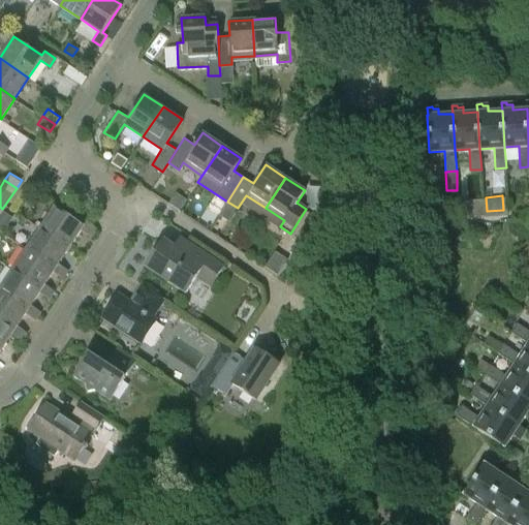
[(229,220),(238,208),(227,202),(219,213),(229,220)]
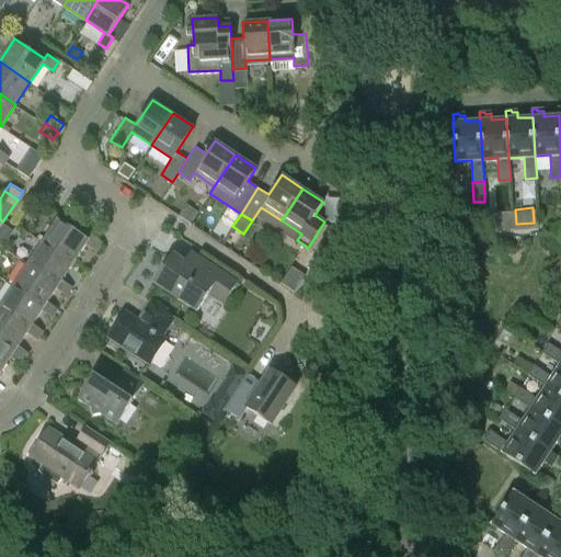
[(58,218),(43,241),(73,261),(87,242),(95,249),(102,240),(91,234),(88,238),(58,218)]
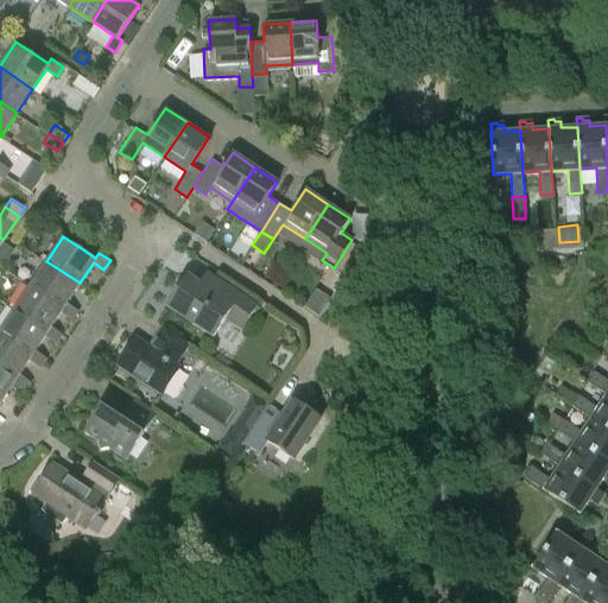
[(46,261),(31,285),(64,306),(61,311),(71,318),(77,309),(67,302),(80,283),(46,261)]
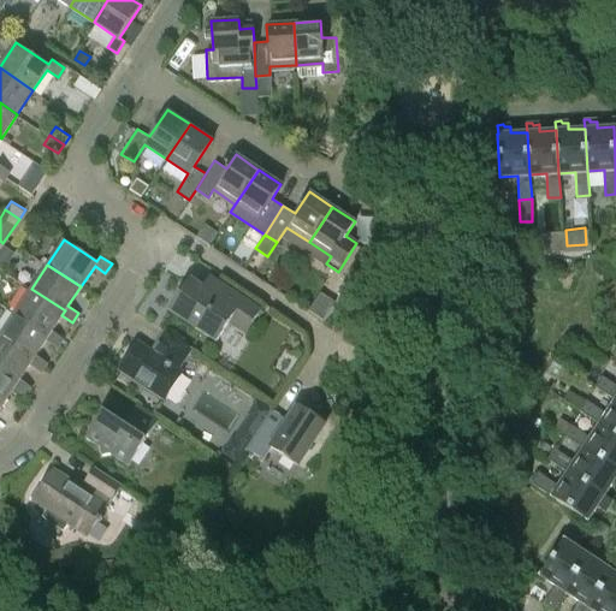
[(211,273),(202,285),(190,277),(170,308),(215,339),(231,314),(248,325),(260,306),(211,273)]
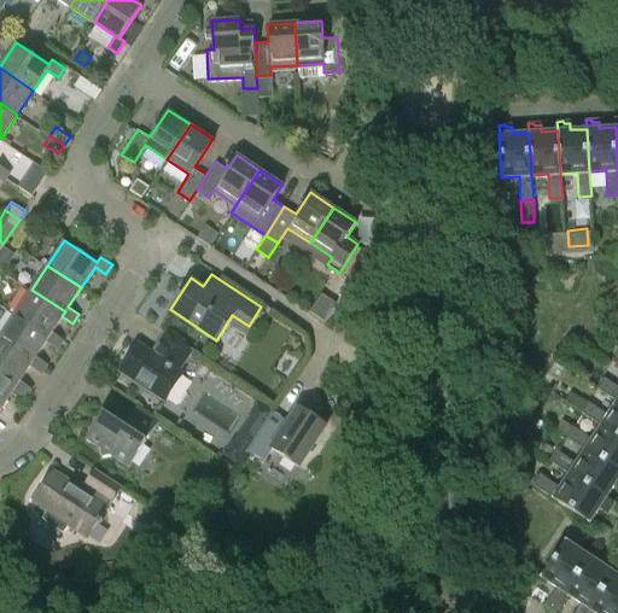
[(50,336),(46,340),(57,348),(60,343),(63,338),(52,331),(62,316),(65,311),(31,290),(16,314),(50,336)]
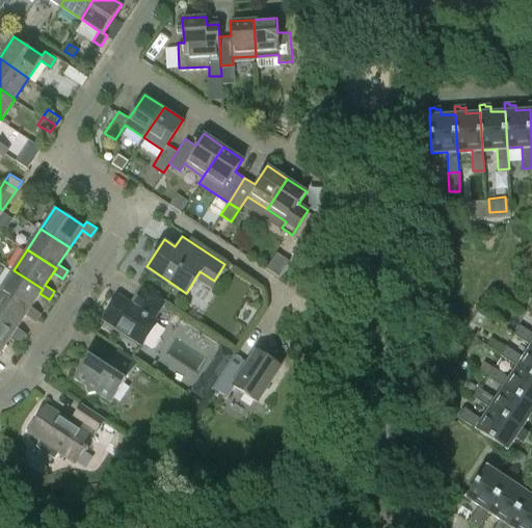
[(277,255),(268,268),(278,275),(288,261),(277,255)]
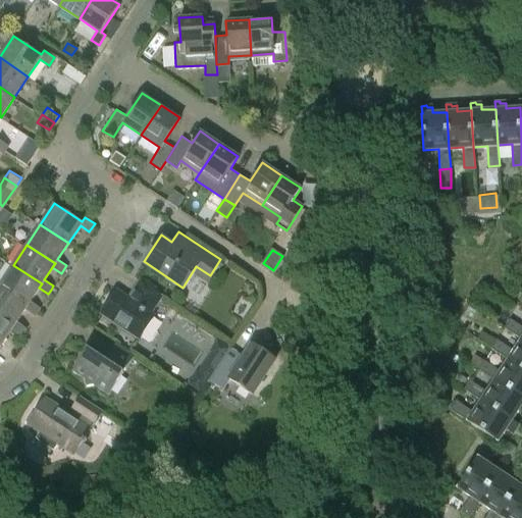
[(13,265),(0,283),(0,285),(28,304),(25,308),(35,314),(40,306),(31,300),(39,288),(42,283),(13,265)]
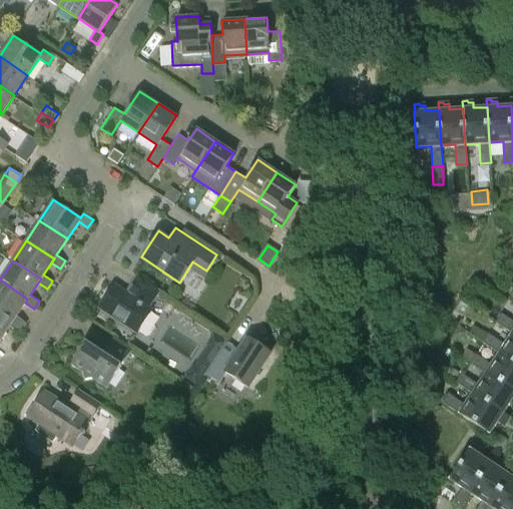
[(114,284),(99,306),(136,331),(151,309),(147,306),(158,288),(137,274),(126,292),(114,284)]
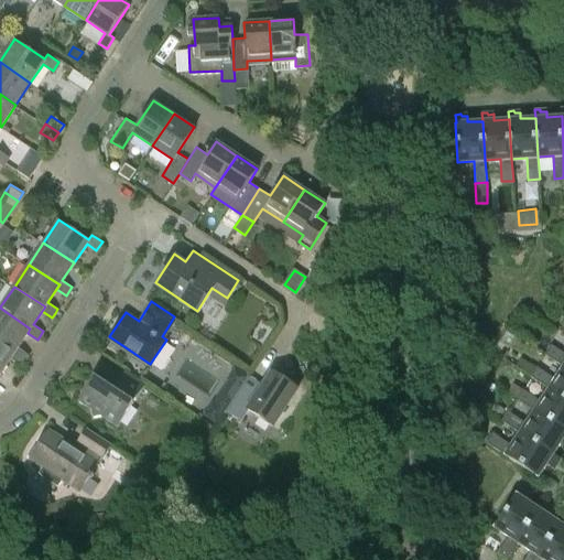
[(0,340),(15,351),(13,355),(23,362),(29,353),(19,346),(28,333),(30,329),(0,308),(0,340)]
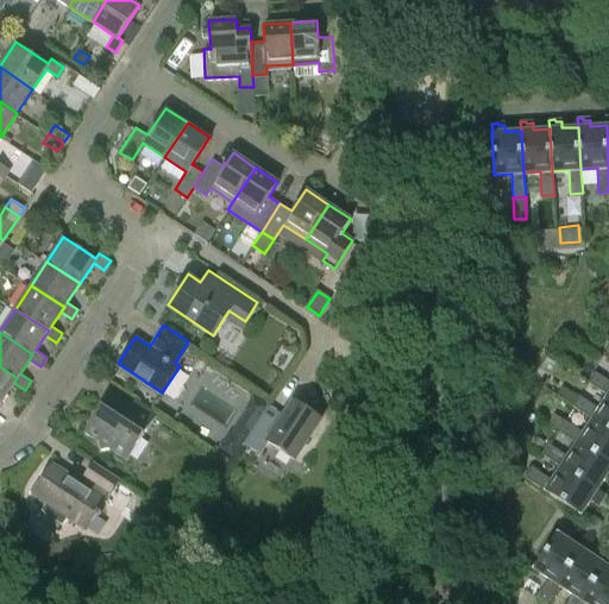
[(0,402),(0,403),(14,383),(17,378),(0,366),(0,402)]
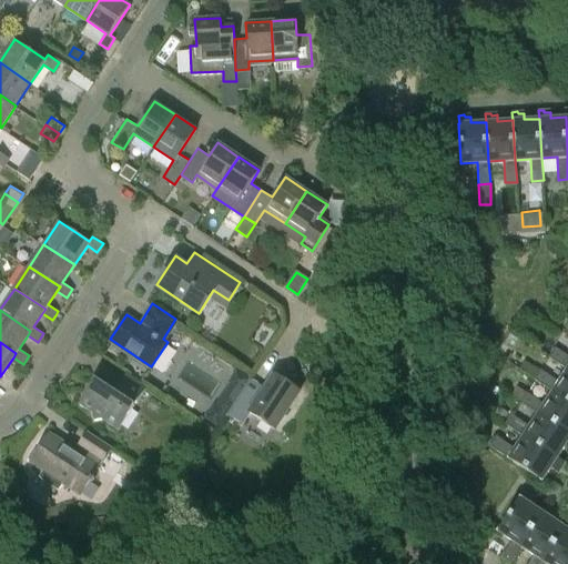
[(548,355),(567,368),(567,354),(555,345),(548,355)]
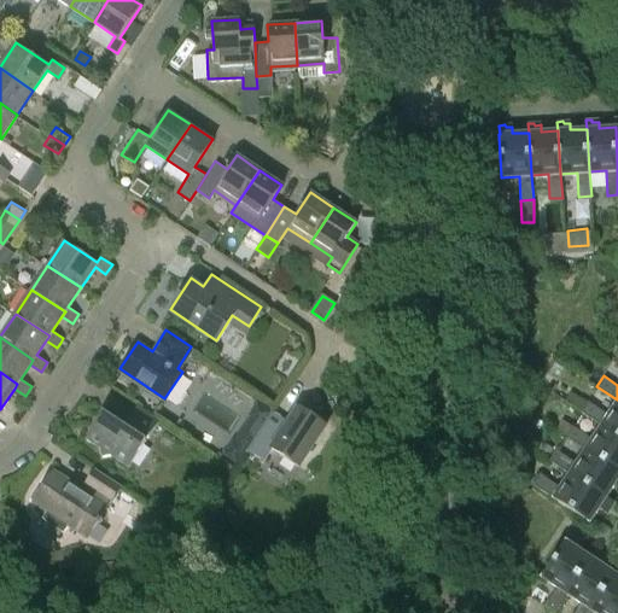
[(262,424),(273,409),(257,400),(248,414),(262,424)]
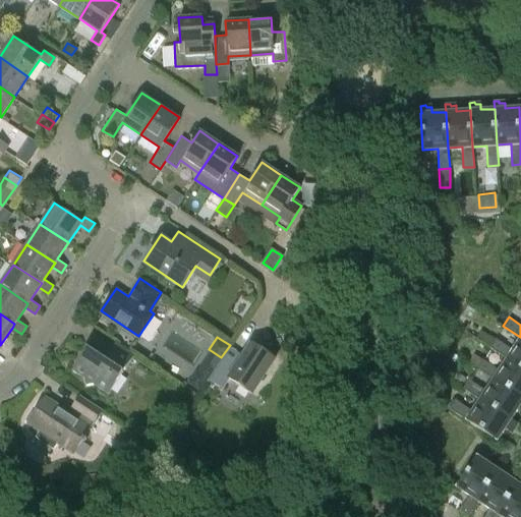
[(489,346),(507,357),(520,365),(520,337),(513,349),(496,337),(489,346)]
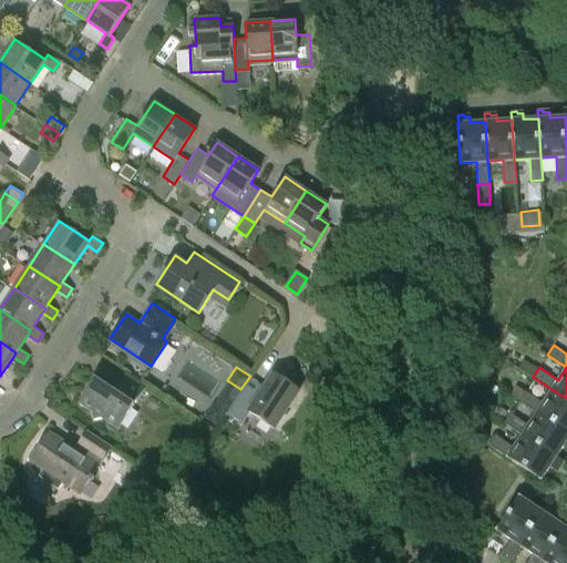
[(98,374),(80,401),(92,409),(94,418),(102,416),(119,428),(146,386),(123,369),(113,385),(98,374)]
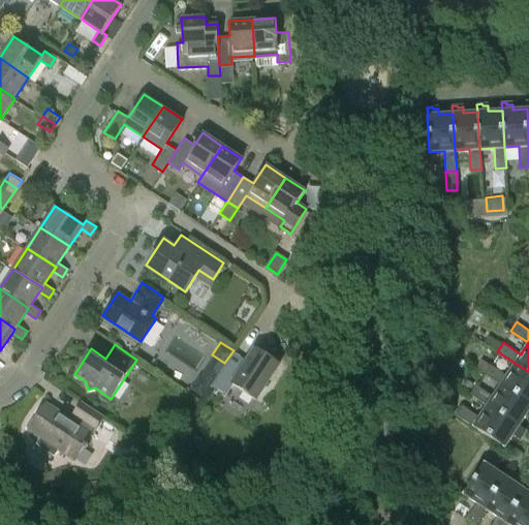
[(279,363),(255,347),(247,360),(243,358),(239,364),(228,358),(212,383),(225,393),(232,382),(256,398),(279,363)]
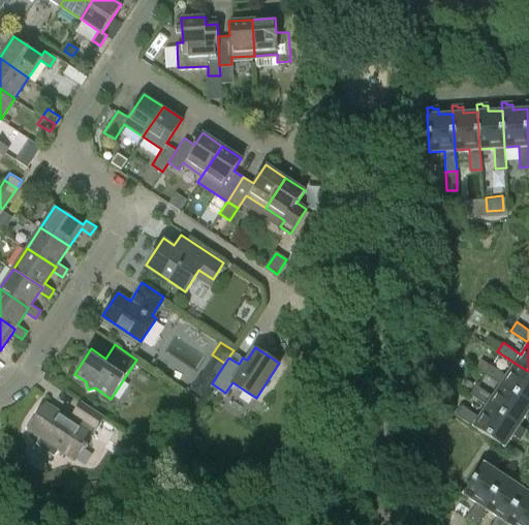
[(484,372),(501,383),(528,401),(528,371),(515,363),(507,375),(490,363),(484,372)]
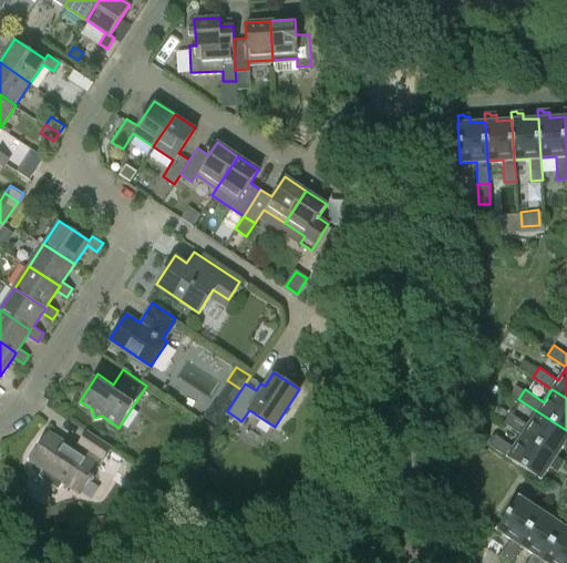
[(227,410),(214,401),(205,415),(218,423),(227,410)]
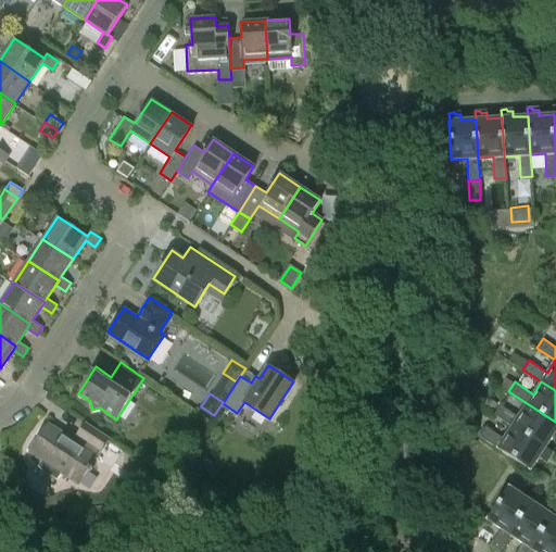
[(484,406),(491,411),(496,401),(490,397),(484,406)]
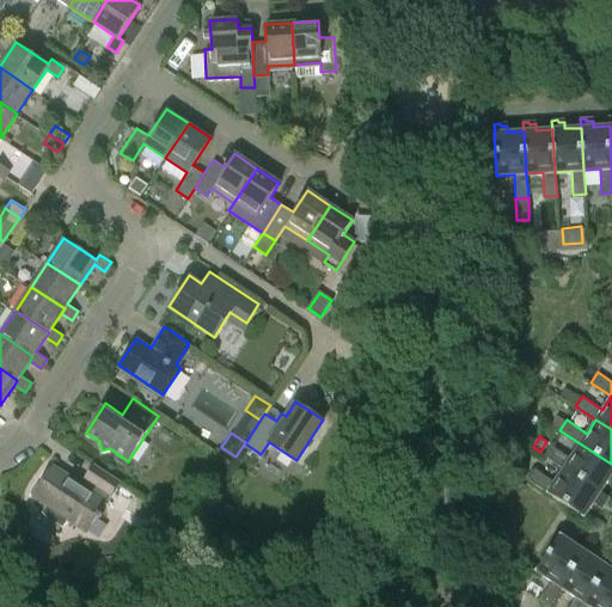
[(544,454),(564,467),(600,491),(610,477),(611,479),(611,464),(580,443),(570,458),(551,443),(544,454)]
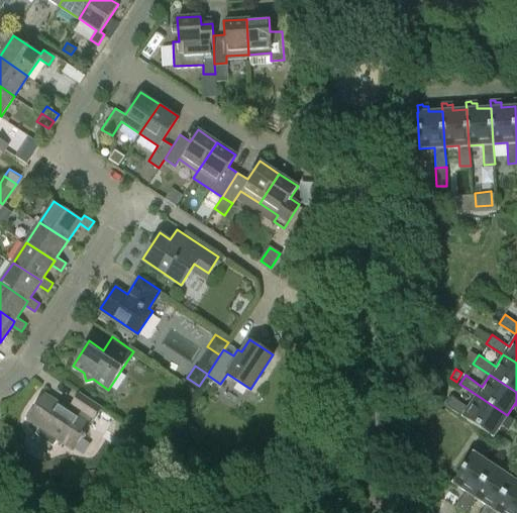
[(44,393),(28,418),(39,425),(35,432),(36,432),(54,443),(58,437),(73,447),(82,435),(84,436),(86,433),(84,431),(93,416),(101,406),(79,391),(72,403),(77,406),(73,411),(44,393)]
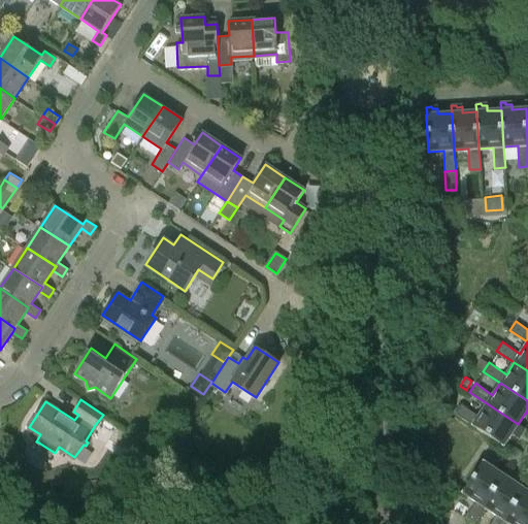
[(518,424),(487,403),(479,416),(461,404),(456,413),(473,424),(472,425),(503,446),(512,433),(517,436),(520,431),(522,432),(524,428),(518,424)]
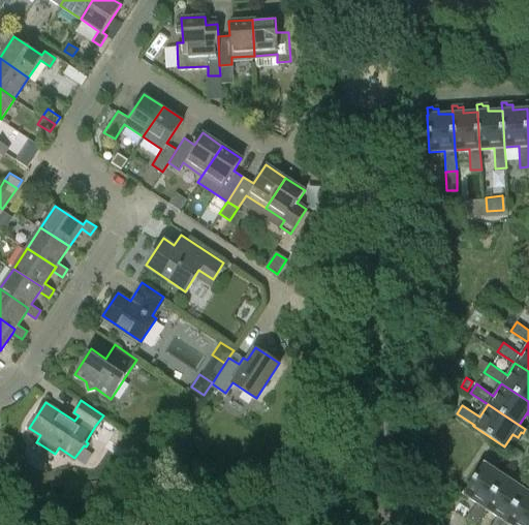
[(472,524),(473,524),(485,507),(505,476),(494,468),(497,464),(493,461),(494,459),(489,456),(485,463),(463,493),(476,502),(464,520),(472,524)]
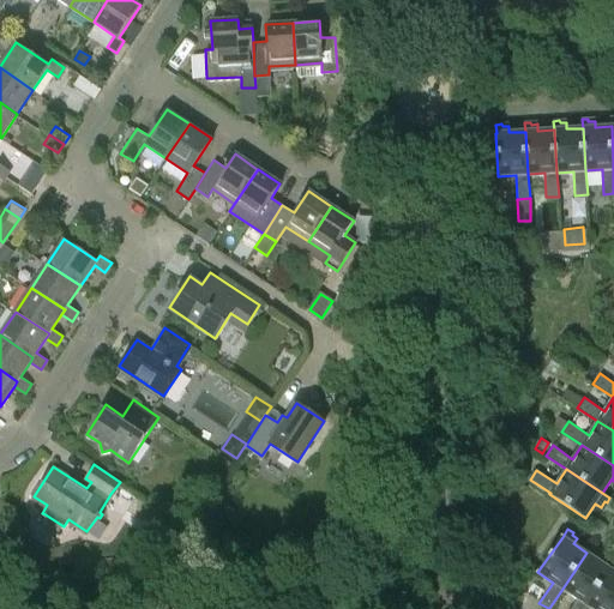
[(591,546),(587,553),(563,589),(577,598),(569,608),(584,608),(588,604),(611,568),(597,560),(601,554),(596,550),(597,548),(591,546)]
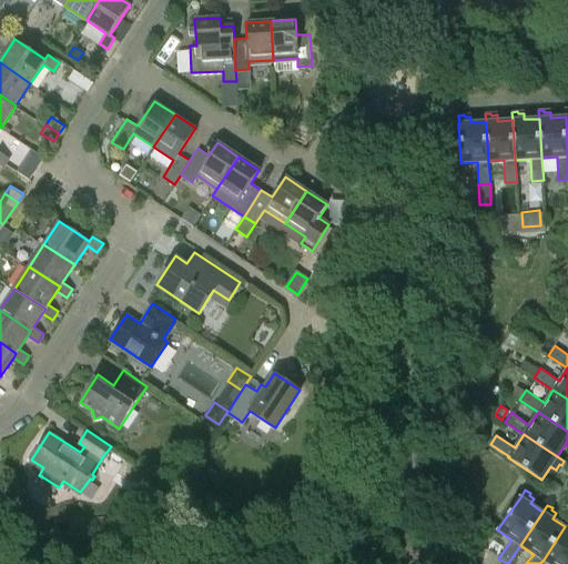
[(567,563),(567,521),(565,526),(544,560),(549,563),(567,563)]
